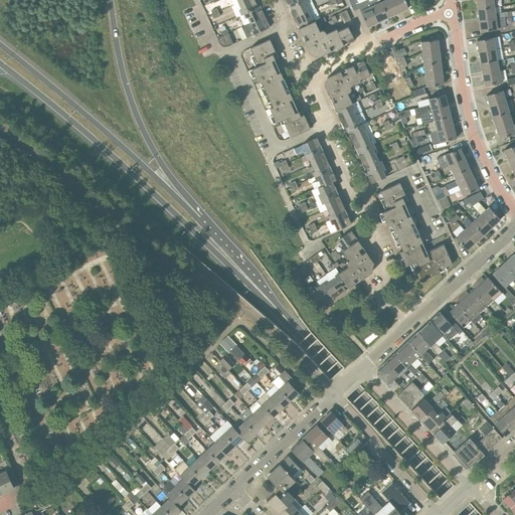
[(240,9),(238,10),(241,15),(243,14),(242,14),(258,7),(253,0),(245,0),(238,4),(240,9)]
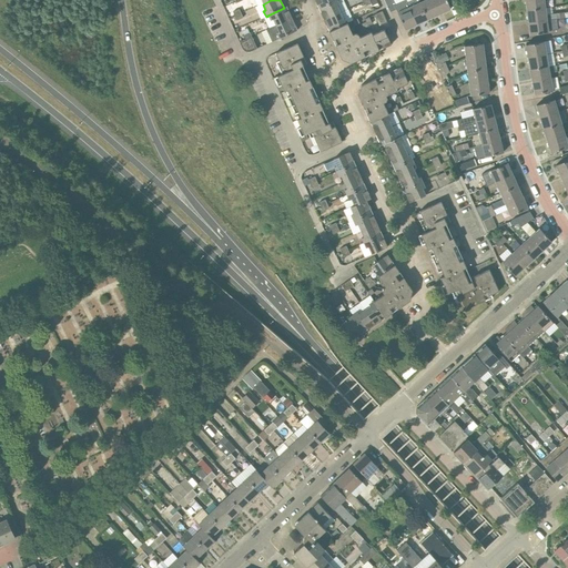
[(314,0),(318,9),(337,0),(314,0)]
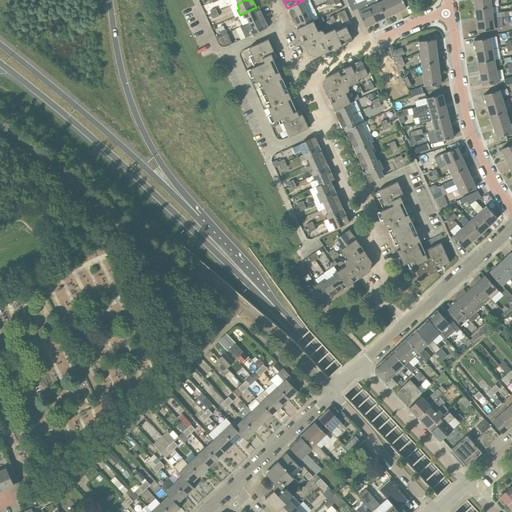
[(292,18),(307,11),(304,6),(306,5),(304,0),(287,8),(292,18)]
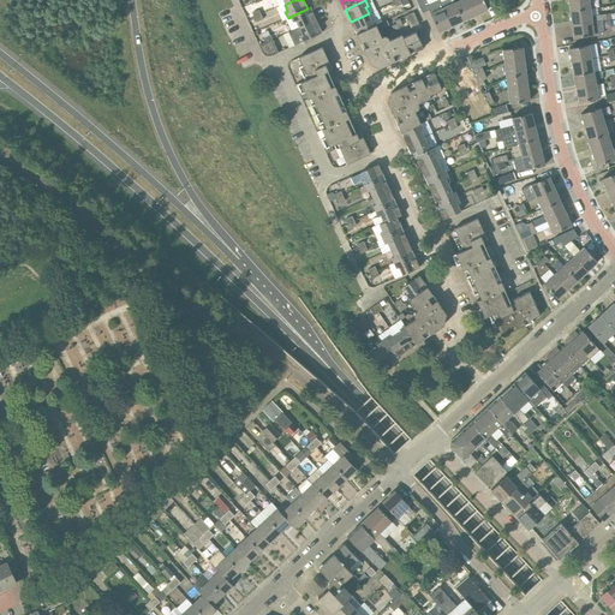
[(417,0),(422,10),(429,7),(425,0),(417,0)]
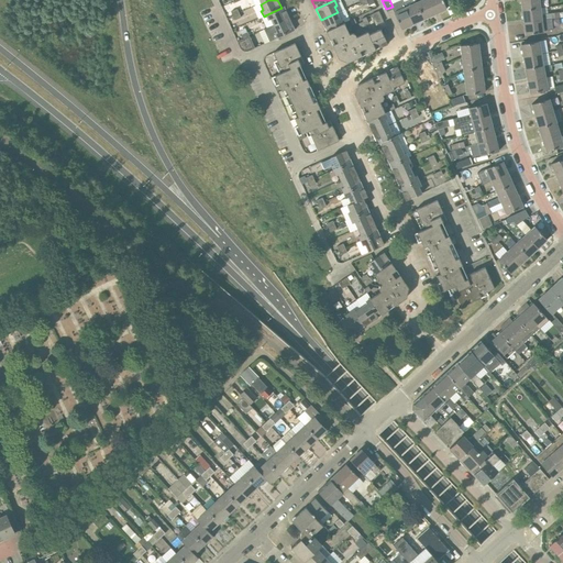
[(424,20),(435,14),(428,0),(422,0),(417,2),(424,20)]
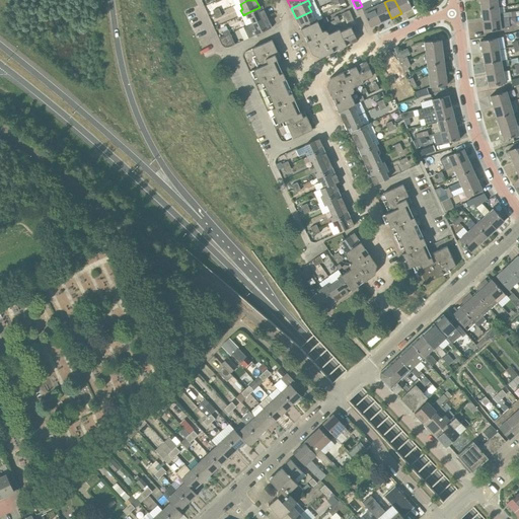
[(394,0),(401,13),(412,9),(408,0),(394,0)]
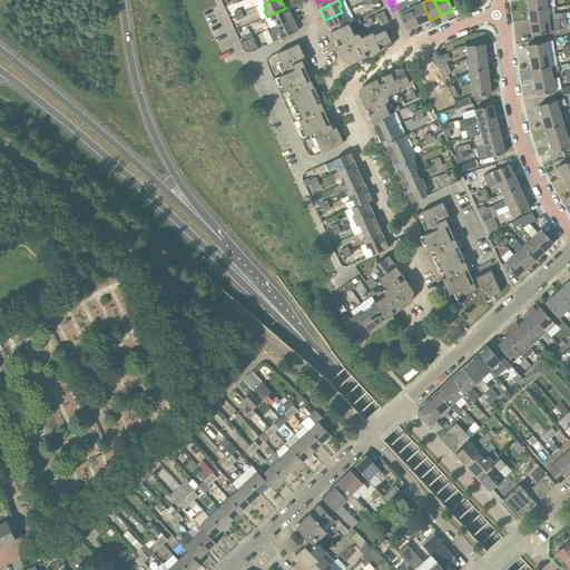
[(548,9),(546,0),(527,0),(529,11),(548,9)]
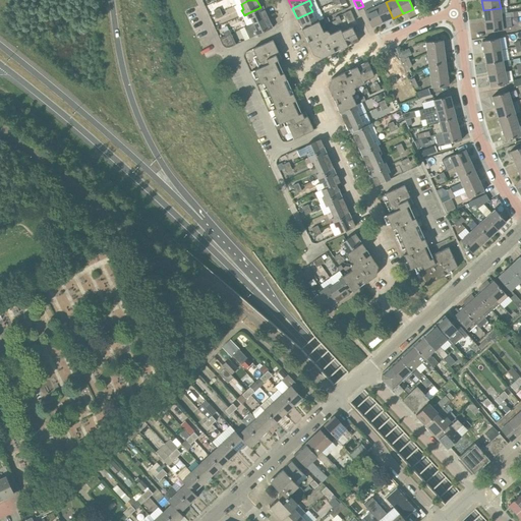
[(383,22),(393,18),(386,2),(375,7),(383,22)]
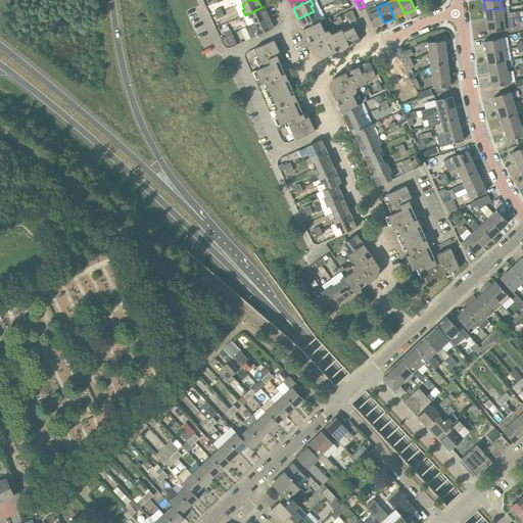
[(251,18),(253,24),(254,24),(269,17),(264,6),(262,7),(246,14),(247,14),(249,19),(251,18)]
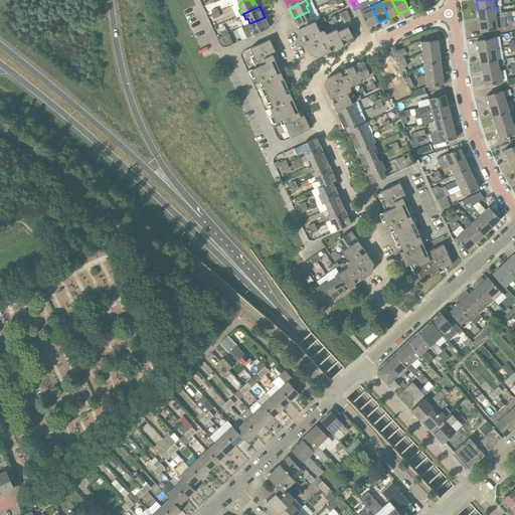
[(367,27),(378,22),(371,7),(360,12),(367,27)]
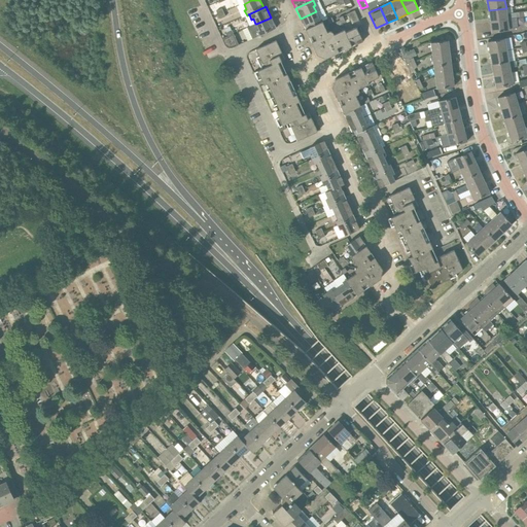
[(489,10),(490,22),(507,19),(516,18),(519,18),(524,16),(524,11),(506,13),(506,8),(489,10)]
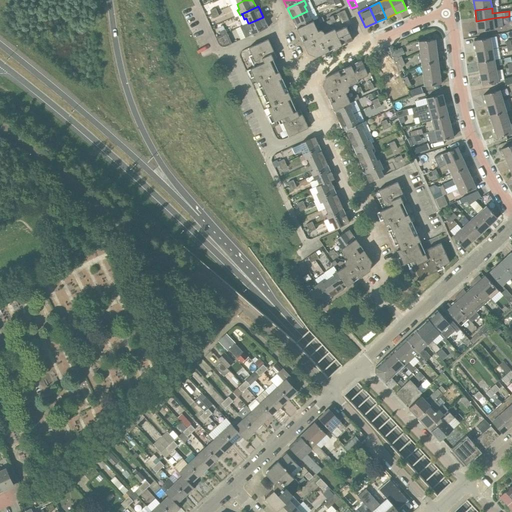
[(341,24),(349,20),(344,10),(337,14),(341,24)]
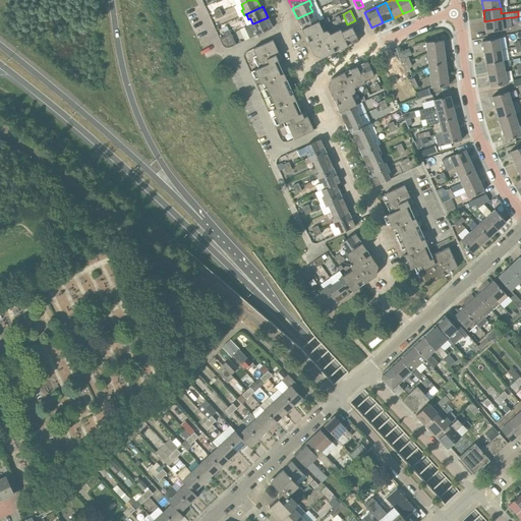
[(301,30),(319,21),(320,21),(317,16),(314,17),(312,11),(297,18),(301,30)]
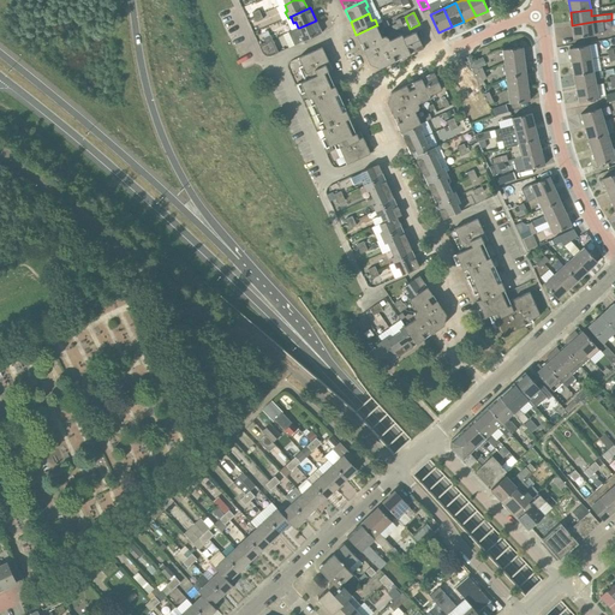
[(322,33),(316,21),(299,28),(298,28),(288,33),(290,33),(296,45),(294,45),(294,46),(322,33)]
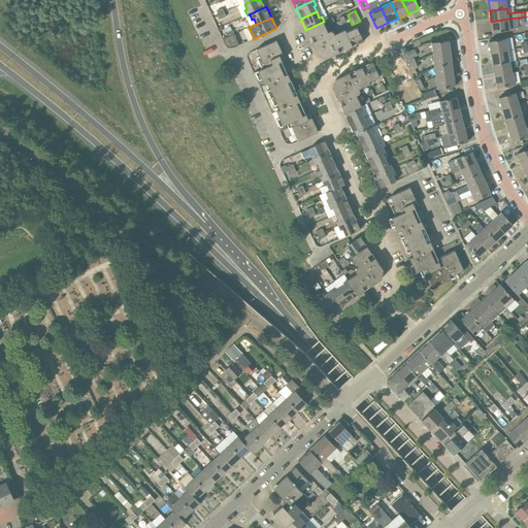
[(492,33),(509,31),(508,19),(491,22),(492,33)]
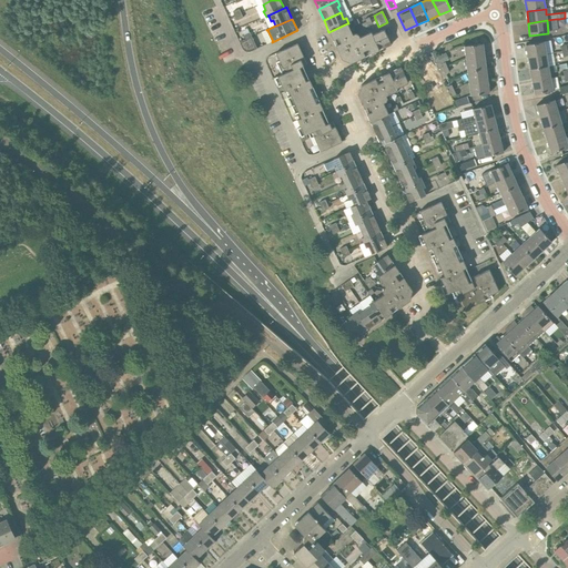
[(334,43),(353,34),(347,23),(328,32),(334,43)]
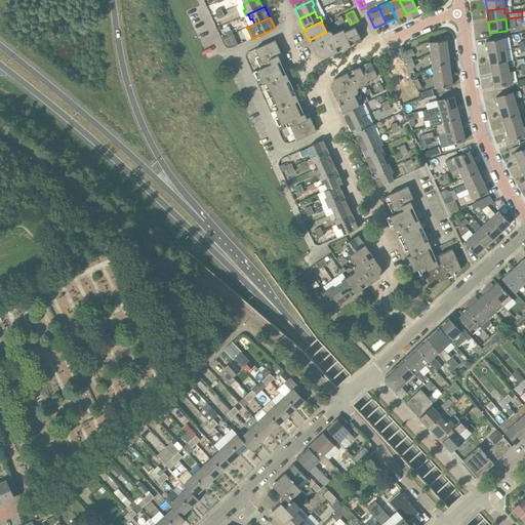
[(344,32),(351,46),(361,42),(355,27),(344,32)]
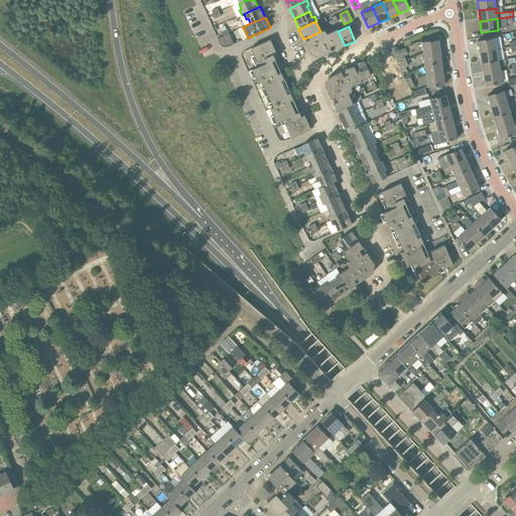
[(335,50),(345,45),(338,31),(337,29),(327,33),(335,50)]
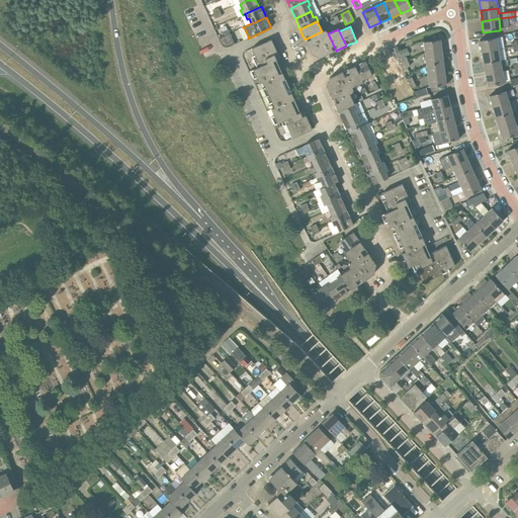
[(320,58),(336,51),(328,33),(327,31),(324,30),(322,31),(305,39),(312,55),(320,58)]
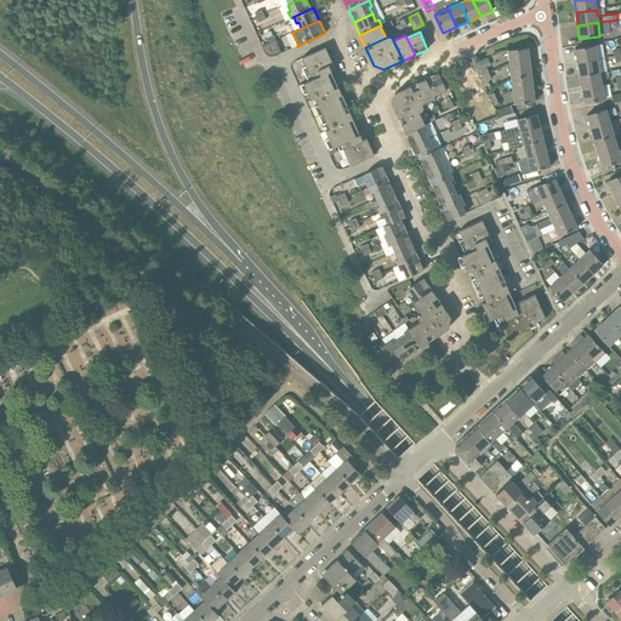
[(261,46),(263,51),(265,53),(266,55),(267,56),(268,57),(269,57),(271,57),(272,57),(273,57),(281,53),(275,40),(268,44),(261,46)]
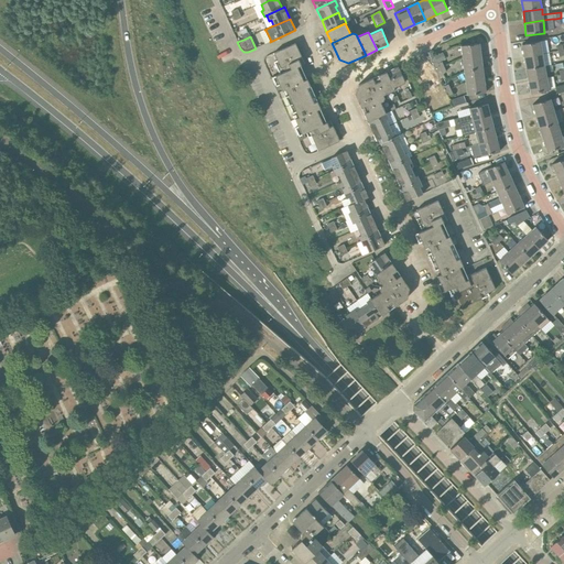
[(524,57),(543,54),(541,42),(522,45),(524,57)]
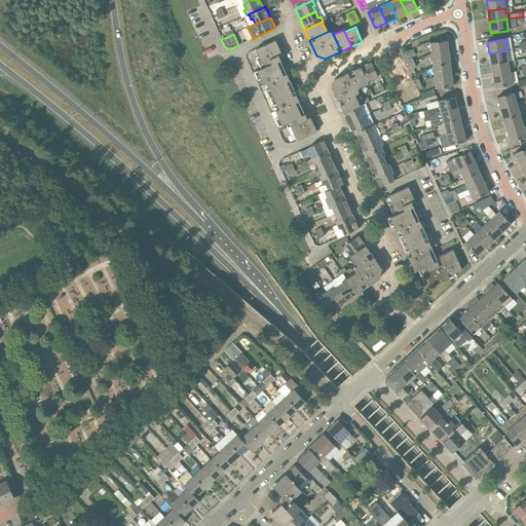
[(266,90),(269,98),(293,87),(287,74),(283,75),(277,63),(284,60),(275,40),(255,49),(259,57),(256,58),(261,69),(254,72),(258,80),(260,79),(263,85),(266,83),(269,88),(266,90)]
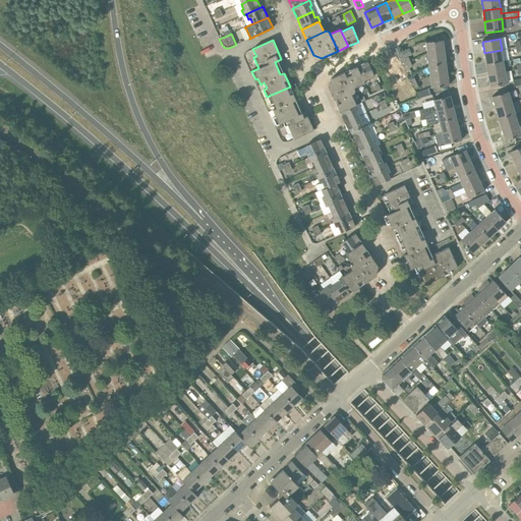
[(427,54),(445,52),(443,41),(425,43),(427,54)]
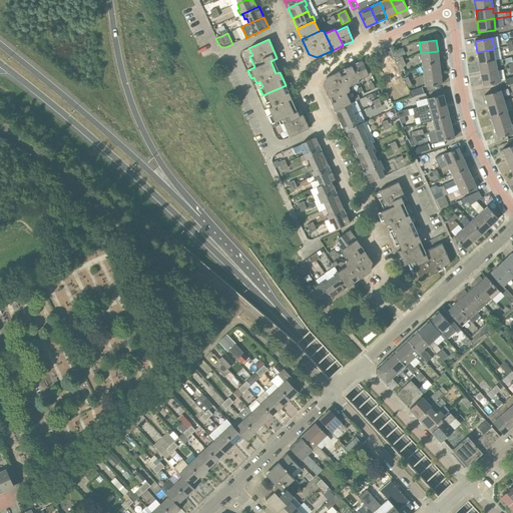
[(403,48),(395,51),(398,57),(406,54),(403,48)]
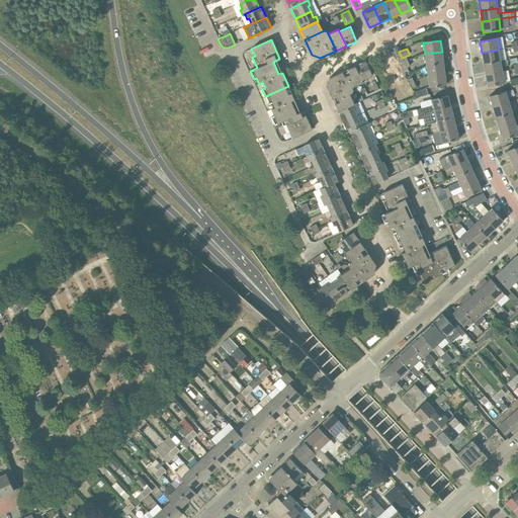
[(484,64),(501,61),(499,50),(482,53),(484,64)]
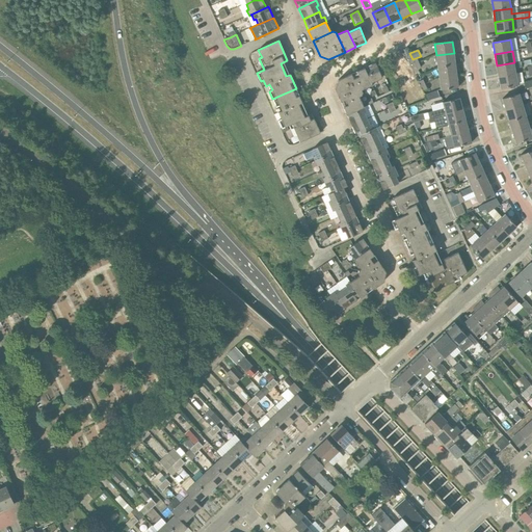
[(437,67),(455,64),(454,53),(436,55),(437,67)]
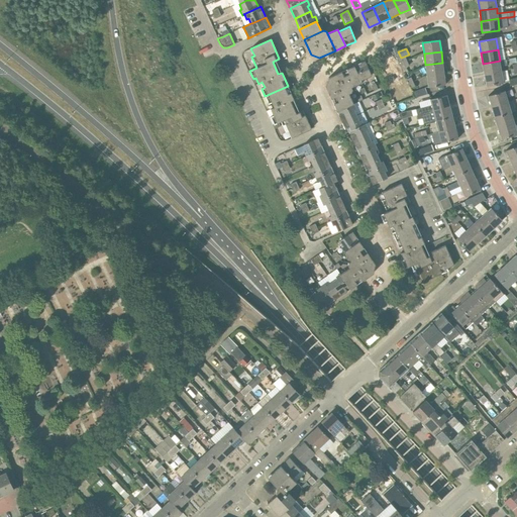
[(484,75),(501,72),(500,61),(483,64),(484,75)]
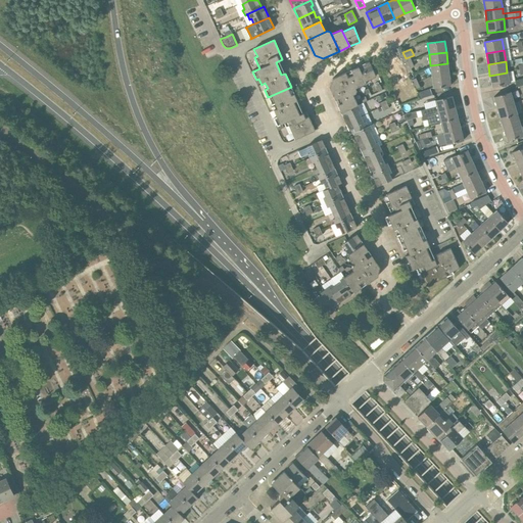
[(365,82),(376,77),(369,62),(359,66),(365,82)]
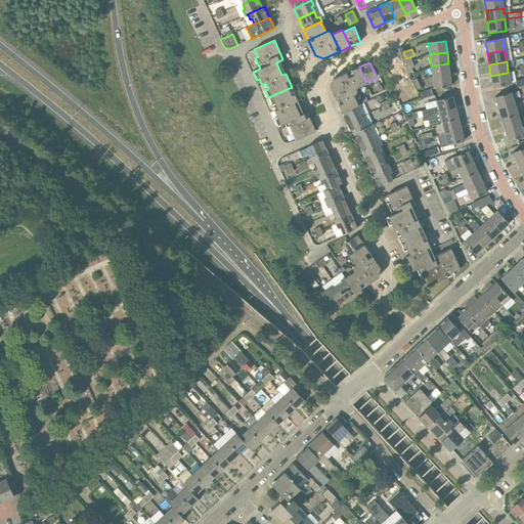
[(433,77),(449,75),(448,63),(431,66),(433,77)]
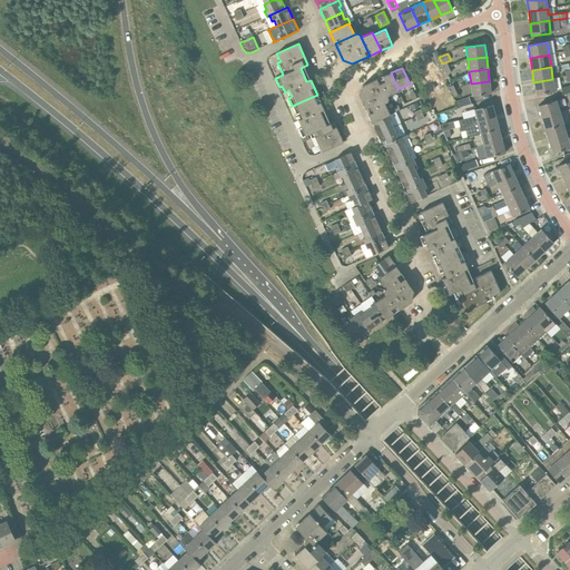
[(399,91),(397,89),(391,72),(380,78),(387,96),(399,91)]
